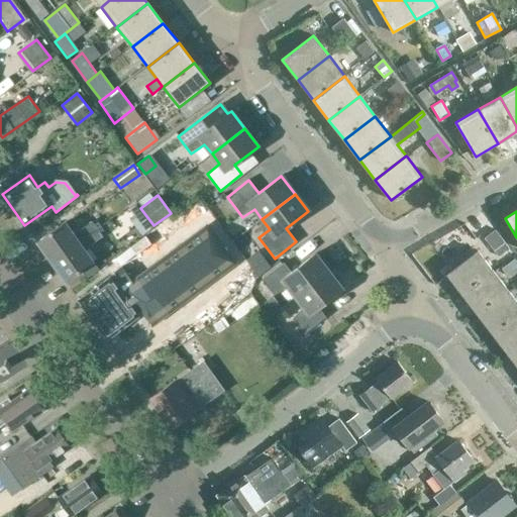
[(65,222),(37,242),(52,263),(98,229),(91,220),(73,234),(65,222)]
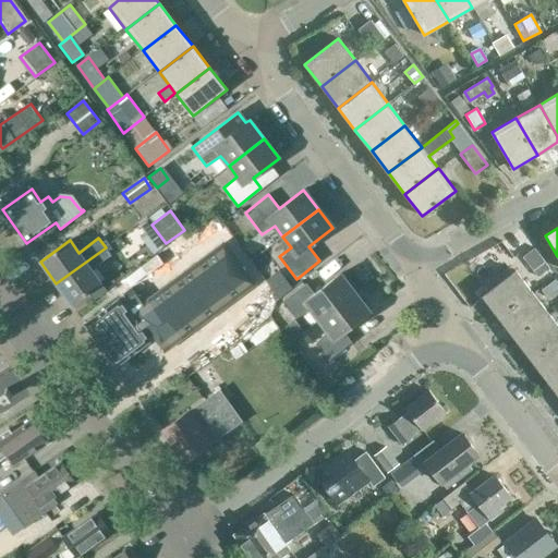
[(106,247),(56,283),(71,304),(87,292),(100,282),(91,270),(111,255),(106,247)]
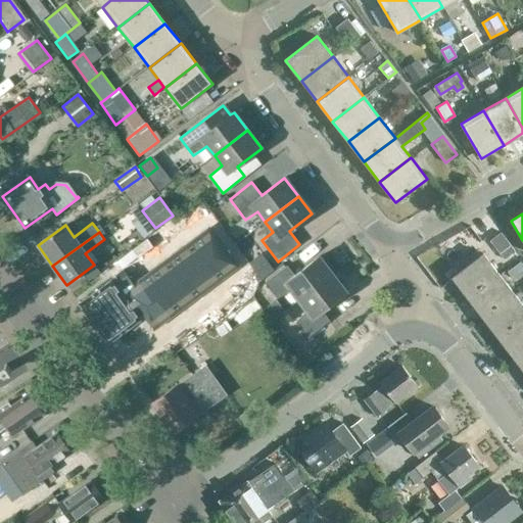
[(205,233),(182,250),(209,289),(217,284),(228,276),(234,272),(215,246),(221,242),(215,232),(208,237),(205,233)]
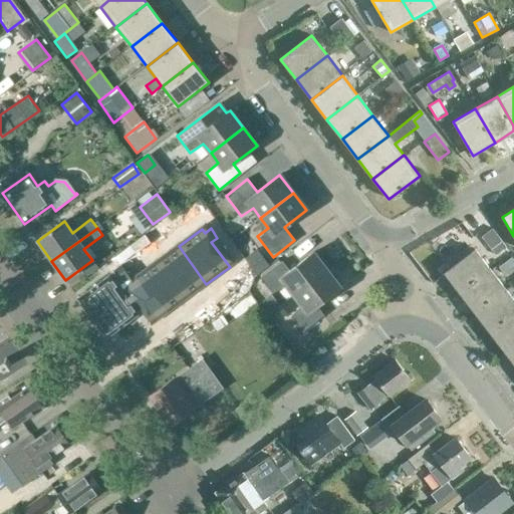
[(492,229),(481,237),(495,255),(506,247),(492,229)]
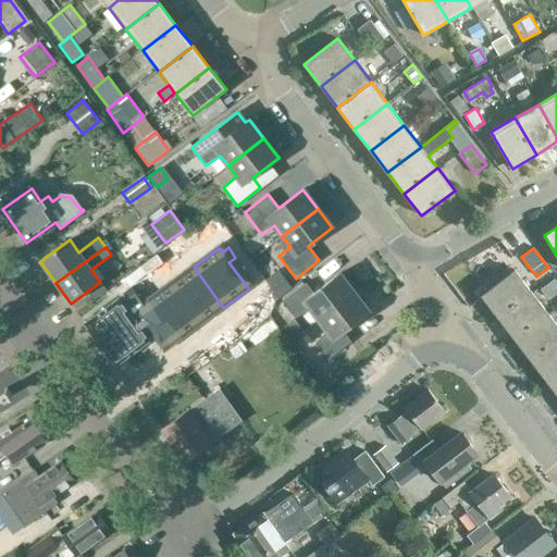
[(158,263),(148,271),(155,280),(164,273),(158,263)]
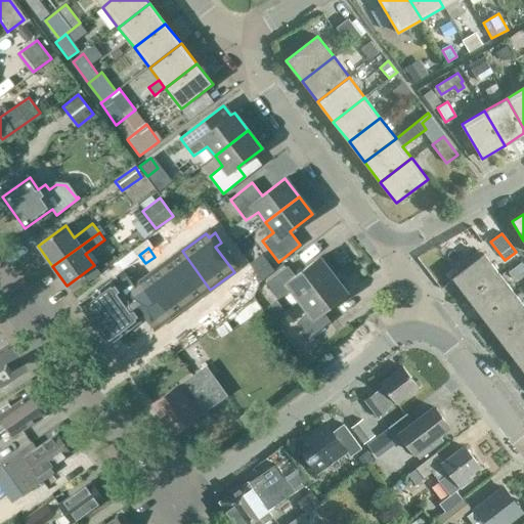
[(162,266),(158,268),(186,307),(210,290),(182,251),(162,266)]
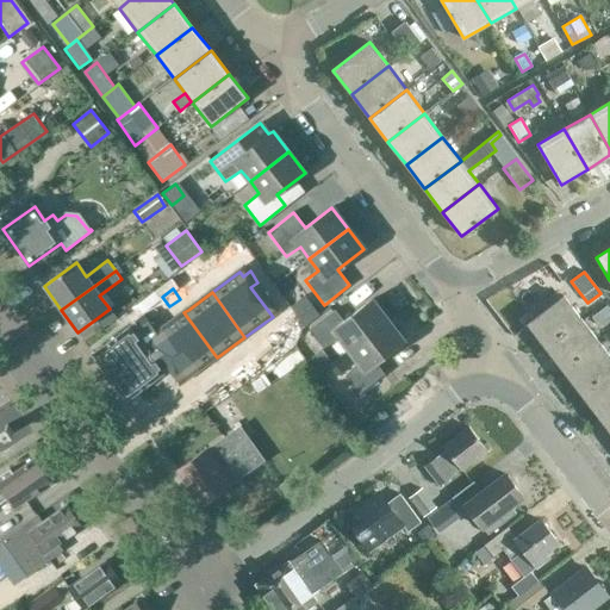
[(564,296),(527,323),(545,348),(582,319),(564,296)]
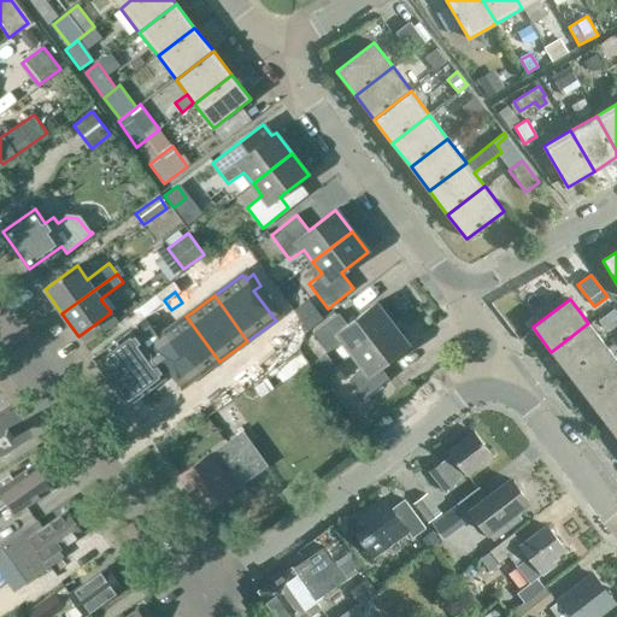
[(309,301),(294,312),(307,331),(323,319),(309,301)]
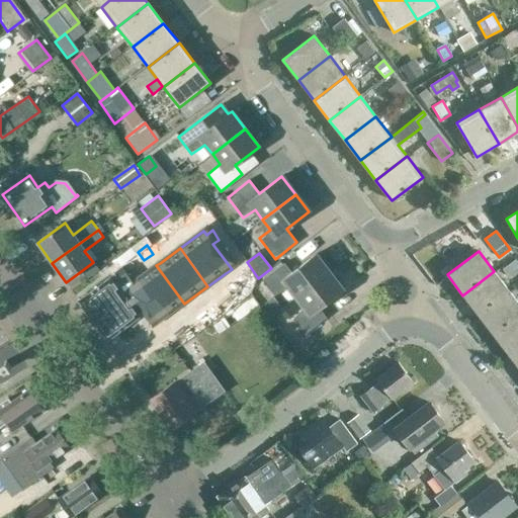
[(151,269),(131,284),(158,322),(184,304),(156,265),(160,263),(153,254),(144,260),(151,269)]
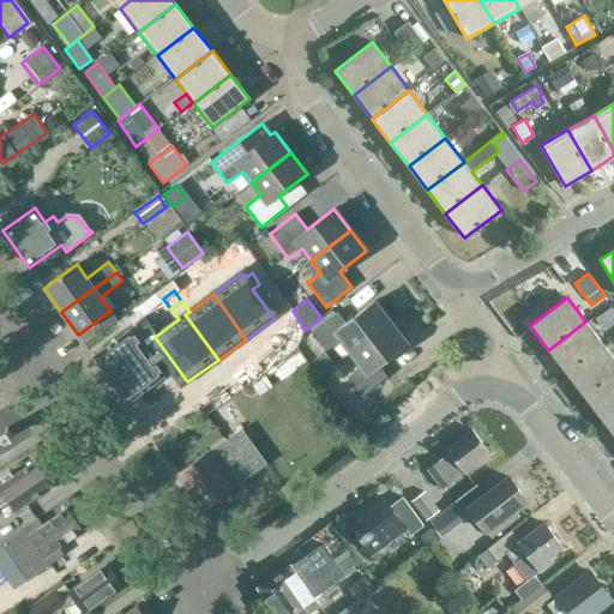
[(351,353),(390,323),(374,302),(345,324),(337,312),(312,332),(325,350),(342,341),(351,353)]
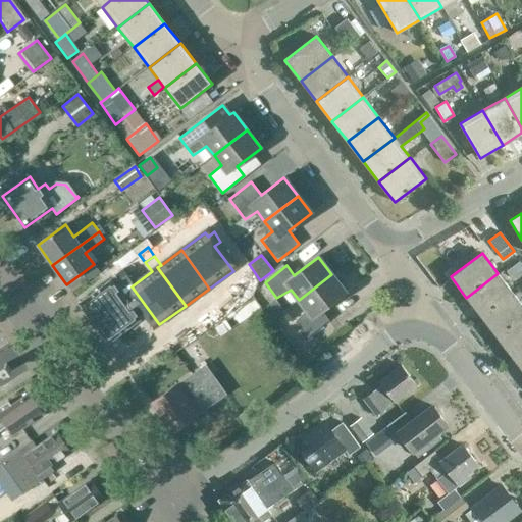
[(117,259),(107,265),(114,274),(123,267),(117,259)]
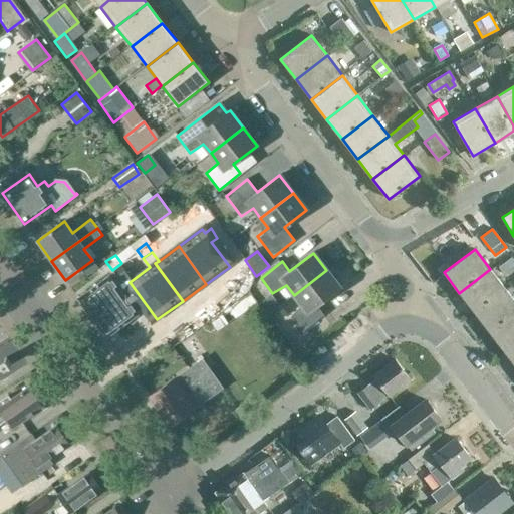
[(513,264),(510,259),(497,269),(502,276),(513,267),(513,264)]
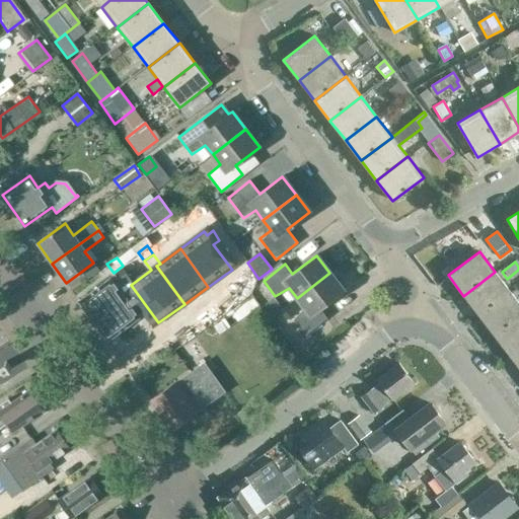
[(93,263),(81,272),(86,279),(98,270),(93,263)]
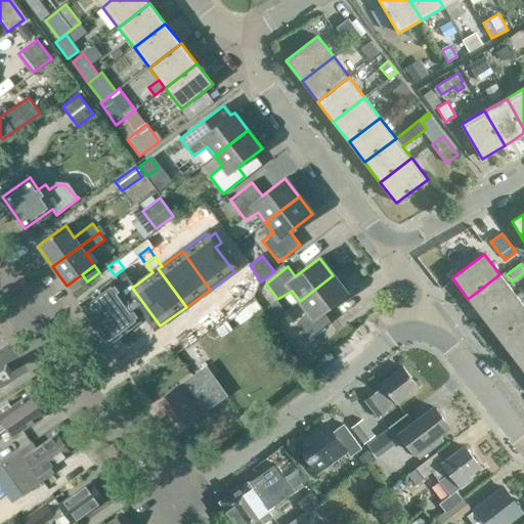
[(499,274),(468,299),(484,319),(515,295),(499,274)]
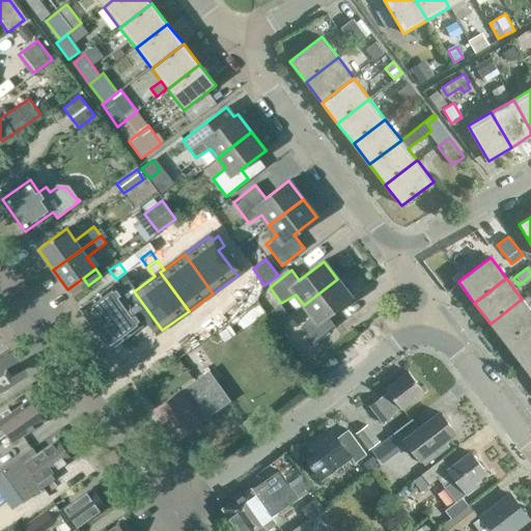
[(337,279),(304,305),(312,315),(300,328),(312,343),(335,326),(328,316),(352,298),(337,279)]
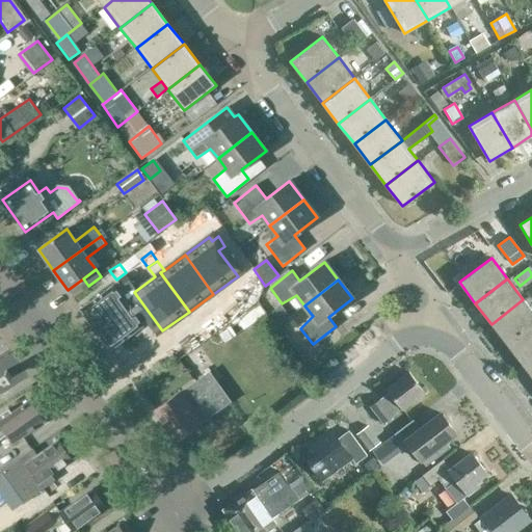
[(117,283),(81,310),(110,350),(153,318),(135,293),(129,298),(117,283)]
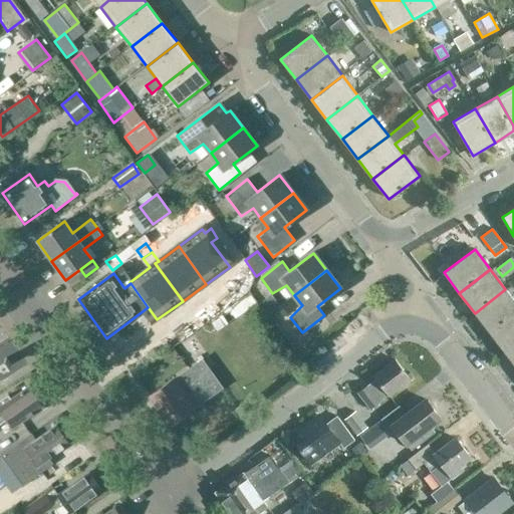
[(505,289),(475,313),(490,332),(513,314),(513,300),(506,289),(505,289)]
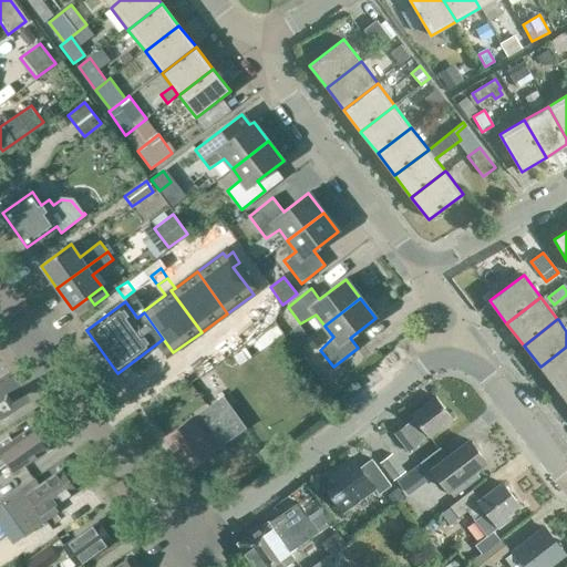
[(566,347),(540,367),(557,389),(566,381),(566,347)]
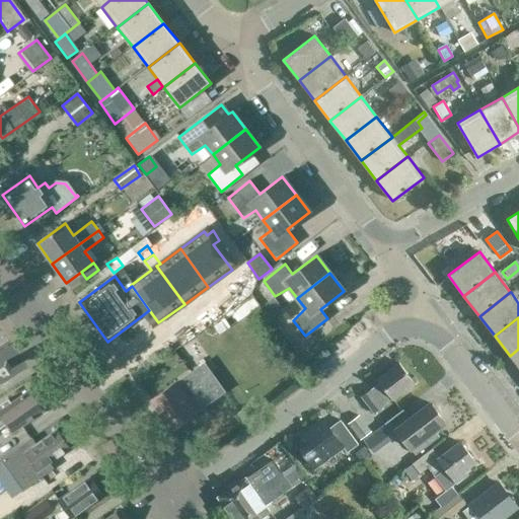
[(518,349),(510,356),(518,367),(518,349)]
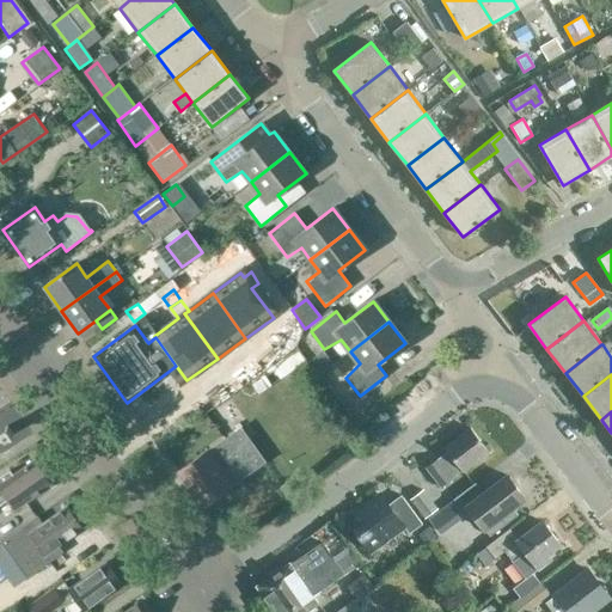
[(440,487),(488,451),(470,428),(445,448),(448,452),(436,461),(434,459),(424,466),(440,487)]
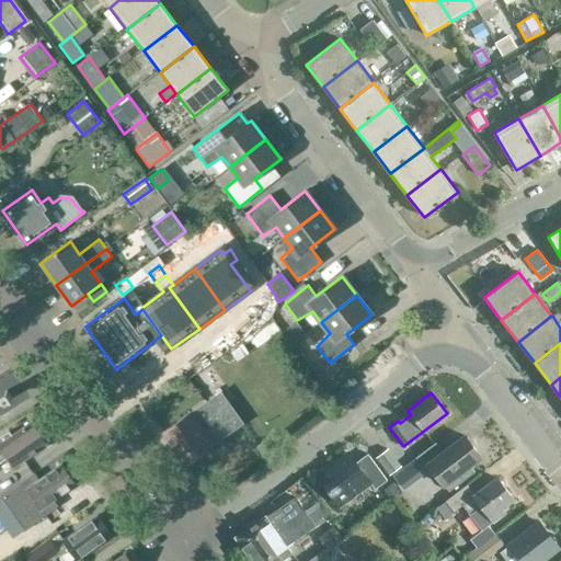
[(162,434),(185,466),(213,446),(209,443),(238,422),(217,395),(162,434)]
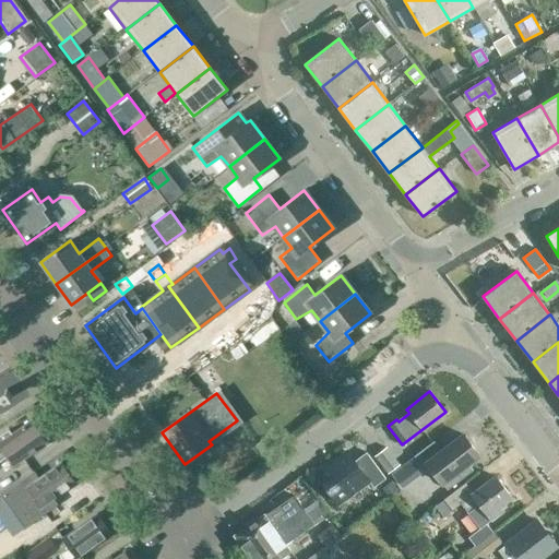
[(13,466),(47,443),(32,420),(12,433),(10,430),(0,436),(0,460),(7,456),(13,466)]
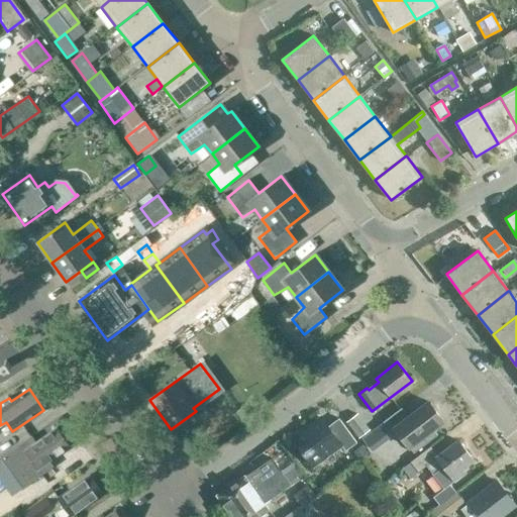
[(401,408),(383,422),(390,431),(391,431),(395,428),(414,453),(437,435),(433,429),(443,421),(428,402),(408,417),(401,408)]
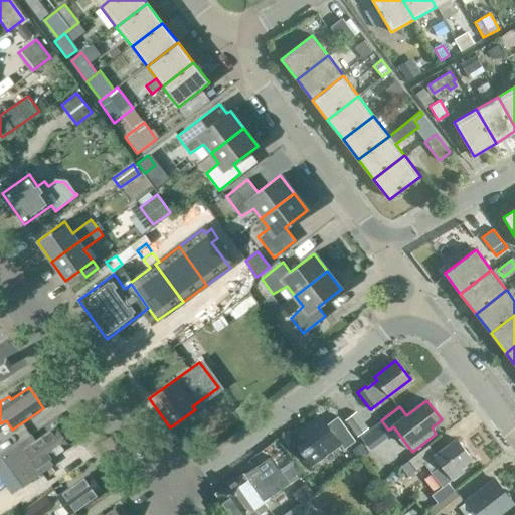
[(345,419),(357,436),(368,427),(356,411),(345,419)]
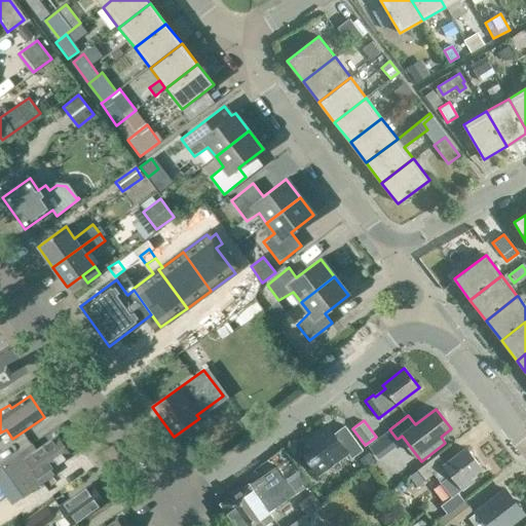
[(328,425),(298,447),(301,450),(297,453),(304,462),(308,460),(317,473),(346,452),(351,458),(363,450),(344,425),(334,434),(328,425)]
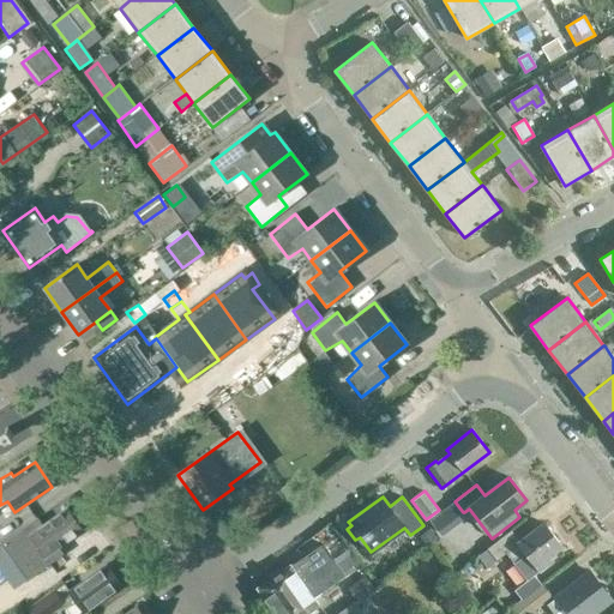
[(38,518),(1,545),(26,579),(62,553),(59,547),(83,530),(66,509),(43,525),(38,518)]
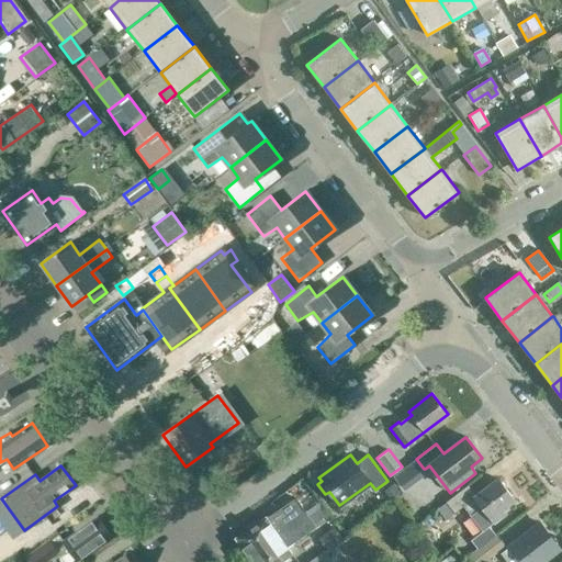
[(504,508),(514,501),(497,479),(476,493),(473,495),(468,486),(459,493),(438,509),(446,519),(462,506),(482,531),(507,512),(504,508)]
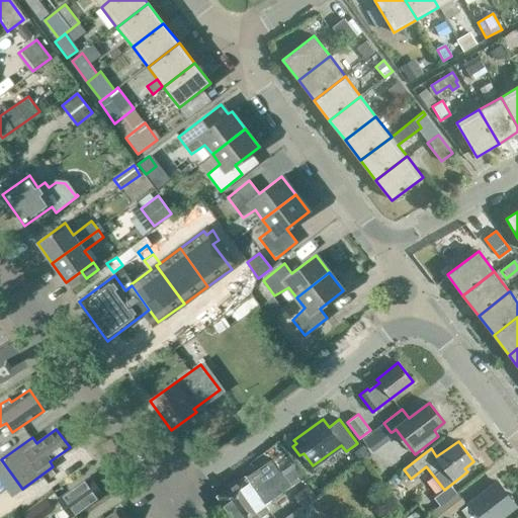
[(217,496),(228,511),(281,471),(272,459),(246,478),(245,477),(217,496)]
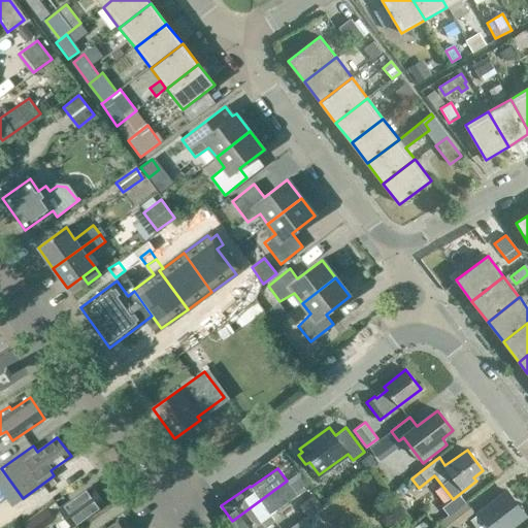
[(232,521),(236,527),(266,527),(271,524),(270,523),(274,520),(269,513),(296,494),(287,481),(232,521)]
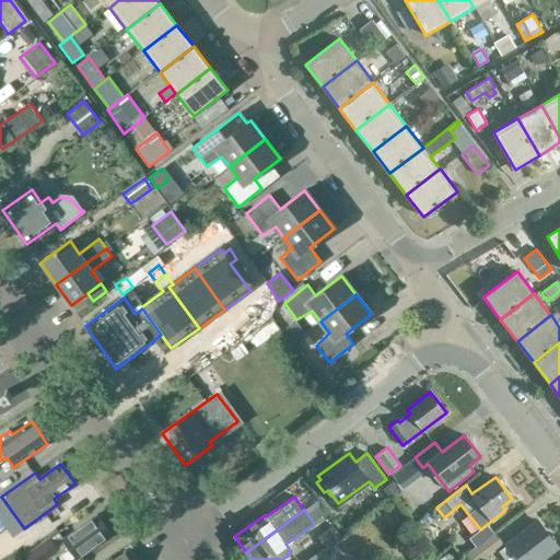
[(77,559),(112,535),(97,515),(63,538),(59,533),(33,550),(38,559),(43,559),(57,550),(60,555),(70,548),(77,559)]
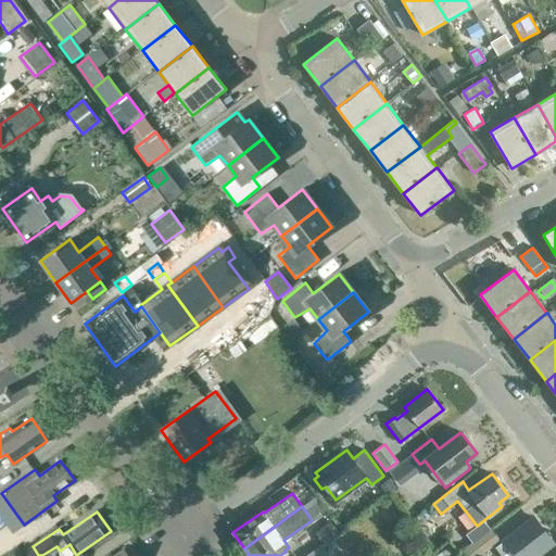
[(534,517),(494,547),(501,555),(536,555),(554,543),(534,517)]
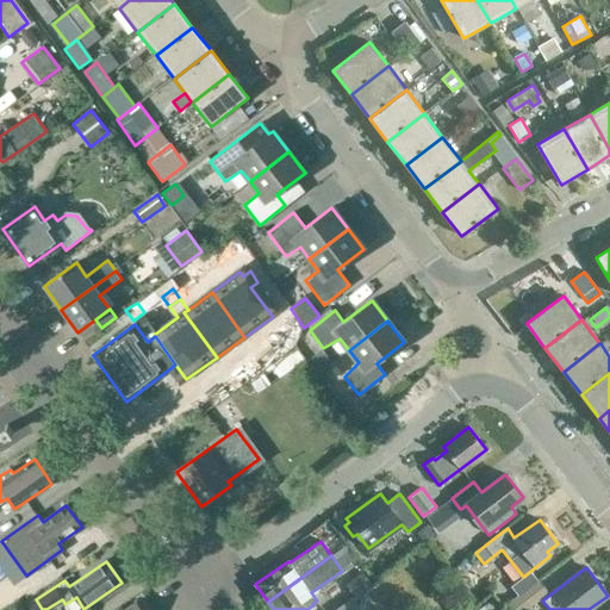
[(539,580),(504,607),(506,609),(531,609),(534,609),(530,605),(548,593),(539,580)]
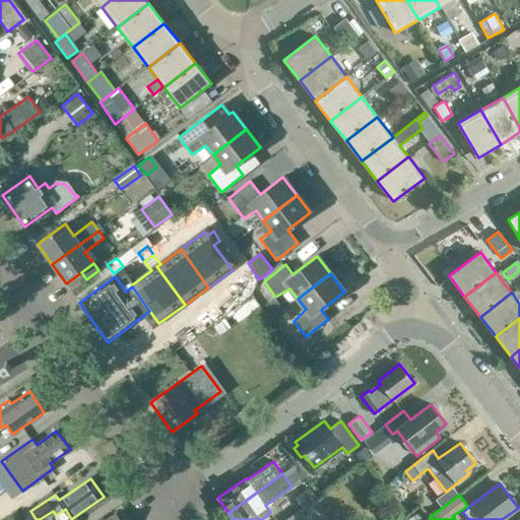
[(309,519),(301,509),(285,519),(309,519)]
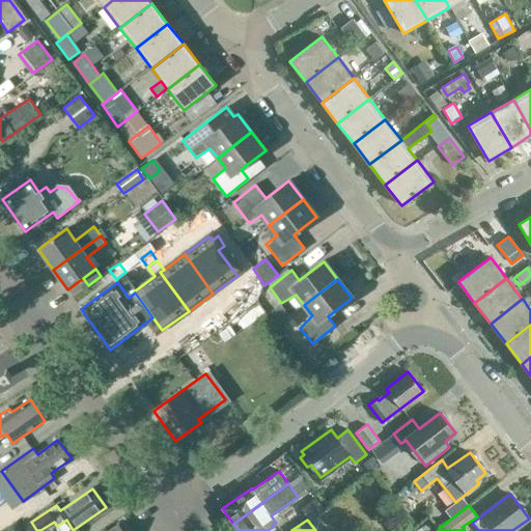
[(432,530),(426,522),(414,530),(432,530)]
